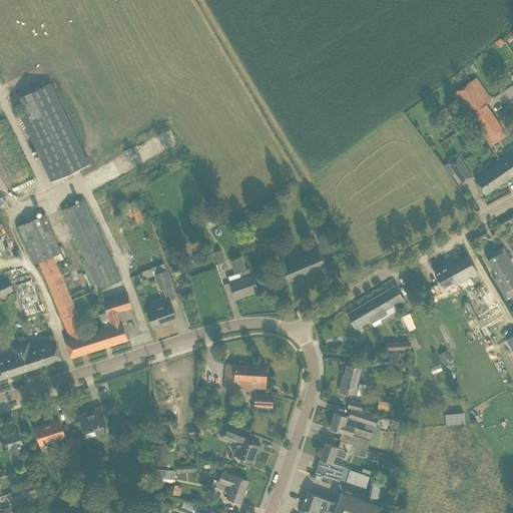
[(501,37),(495,42),(498,46),(504,41),(501,37)]
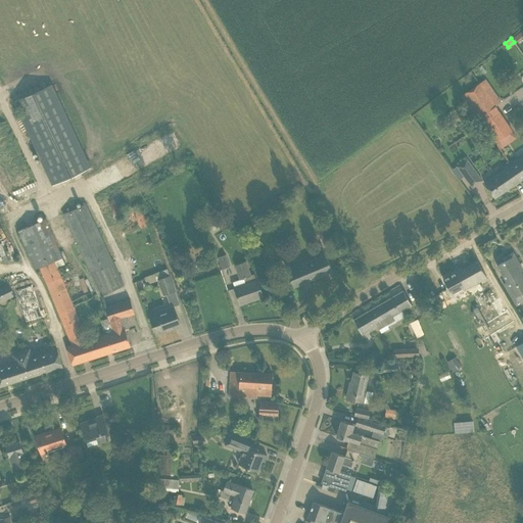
[(465,94),(482,119),(496,108),(479,84),(465,94)]
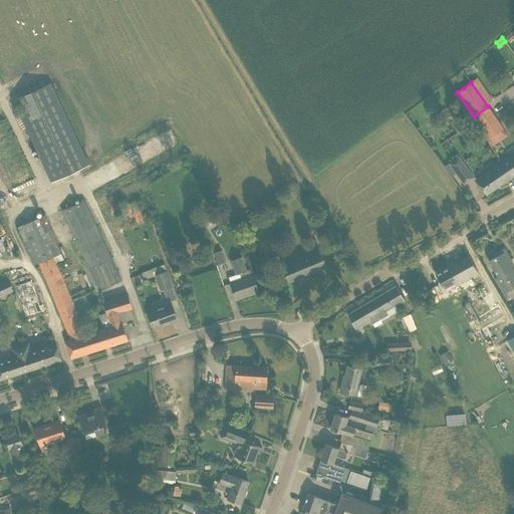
[(15,101),(51,182),(88,165),(51,83),(15,101)]
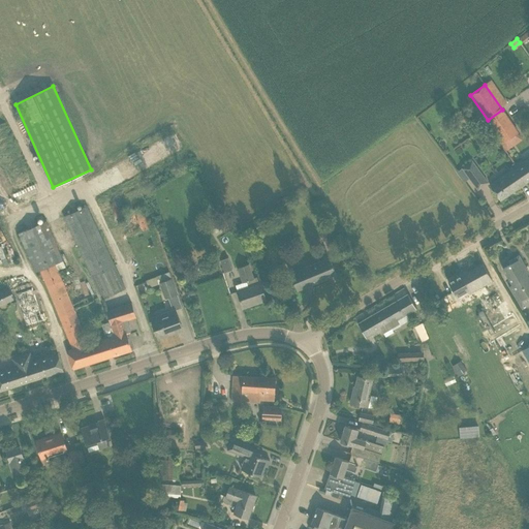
[(502,110),(488,120),(503,143),(518,132),(502,110)]
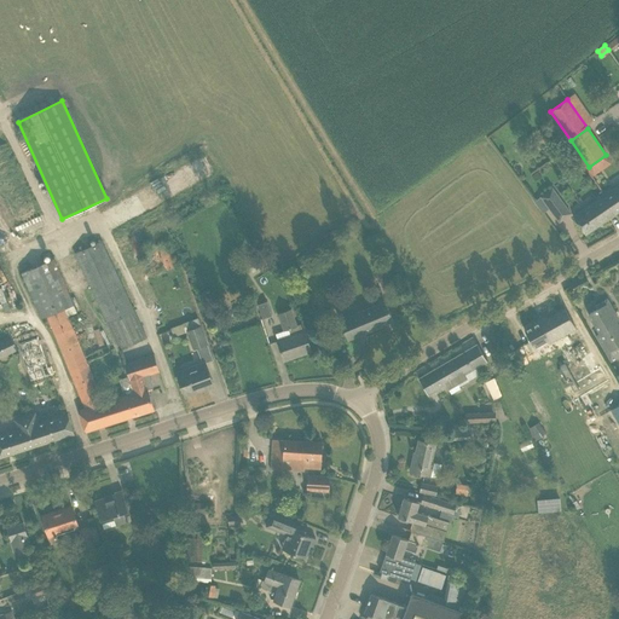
[(611,186),(601,194),(615,214),(618,210),(618,184),(612,189),(611,186)]
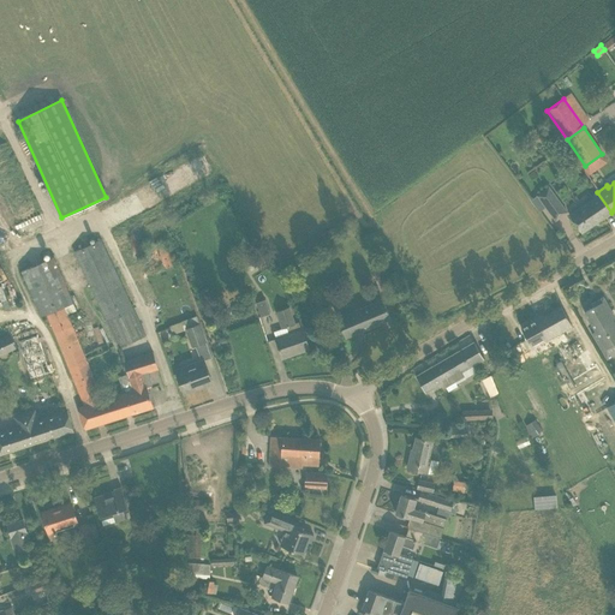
[(537,195),(555,221),(567,212),(549,186),(537,195)]
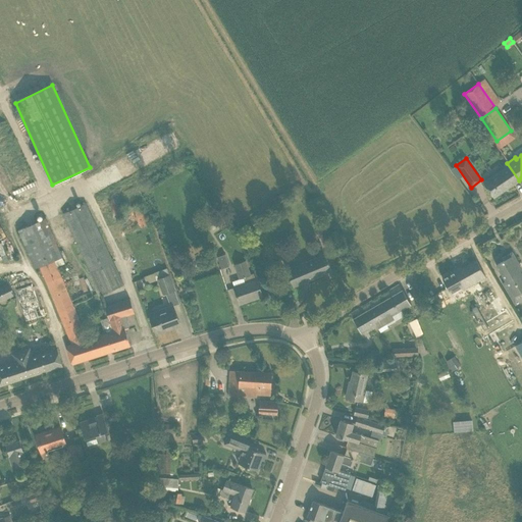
[(519,180),(507,163),(500,167),(502,170),(483,183),(493,198),(519,180)]
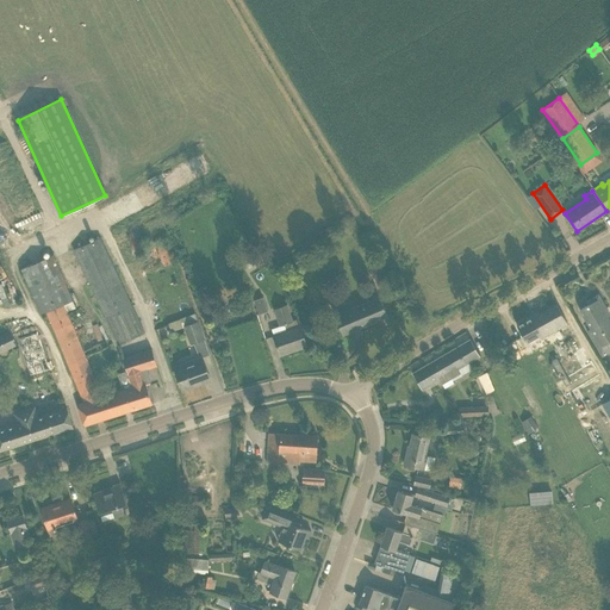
[(74,251),(118,346),(144,332),(100,238),(74,251)]
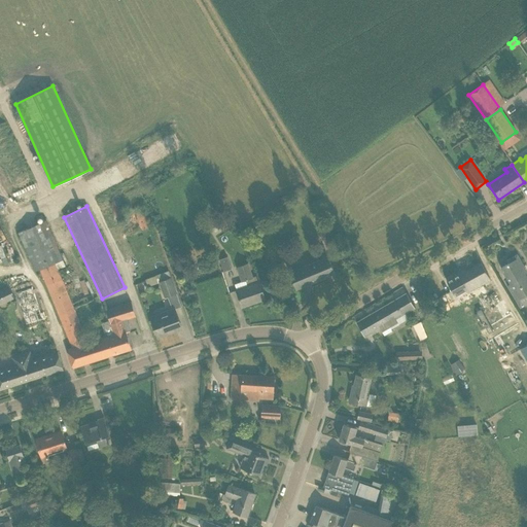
[(139,206),(124,213),(133,233),(148,226),(139,206)]
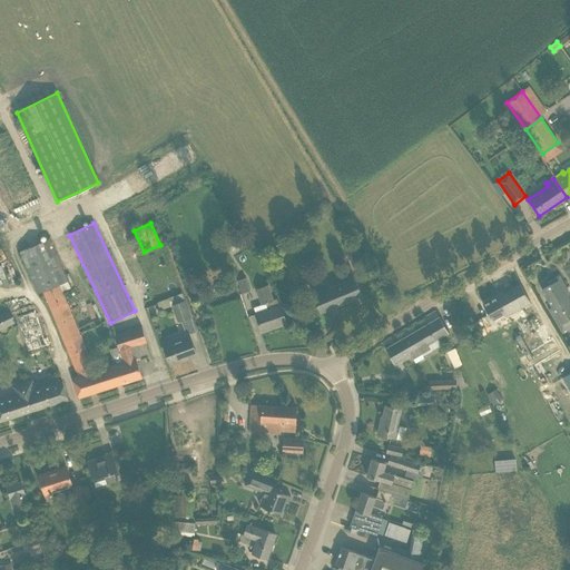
[(226,241),(233,251),(246,243),(239,233),(226,241)]
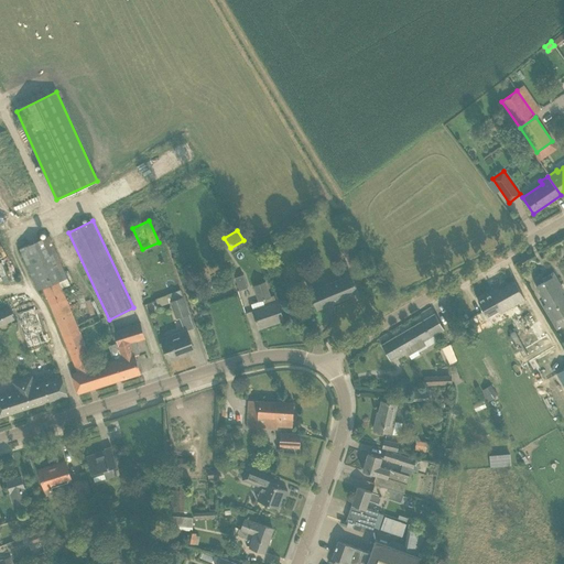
[(67,278),(49,237),(19,250),(38,291),(43,289),(58,282),(67,278)]
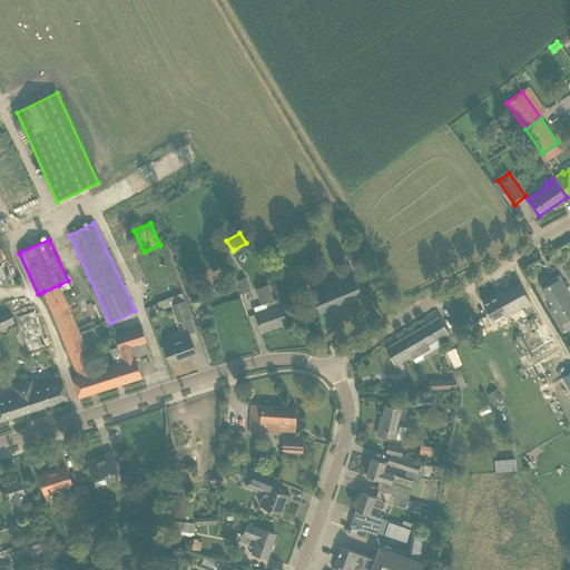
[(568,297),(568,296),(569,295),(566,292),(564,292),(562,288),(566,287),(559,275),(549,282),(550,284),(541,290),(561,323),(569,317),(569,297),(569,296),(568,297)]
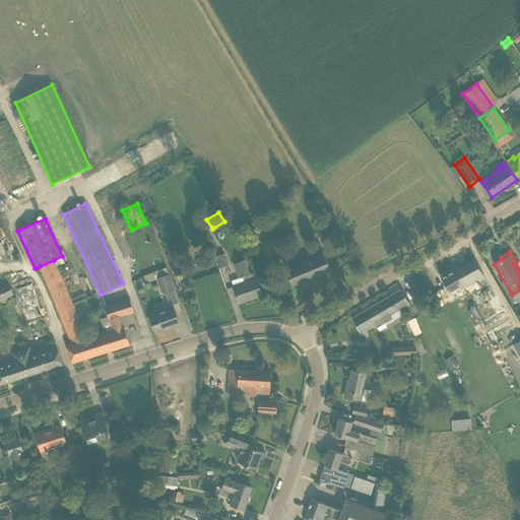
[(216,256),(220,267),(228,265),(223,253),(216,256)]
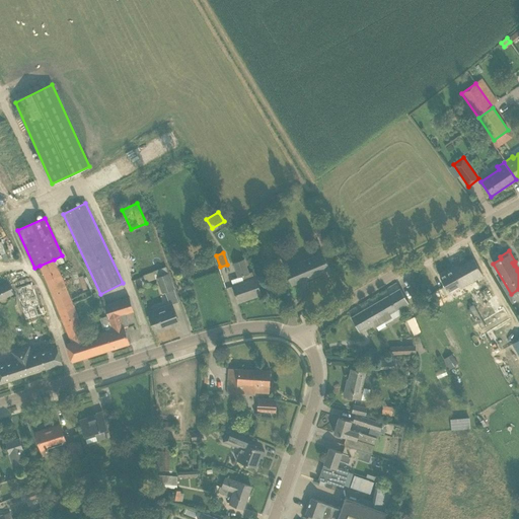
[(285,269),(288,275),(292,285),(329,269),(322,252),(285,269)]
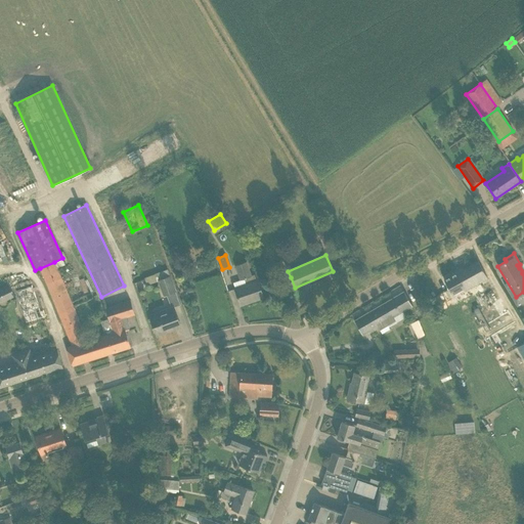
[(234,289),(236,293),(239,303),(253,298),(254,300),(263,297),(255,274),(251,276),(246,261),(234,265),(239,279),(232,282),(234,289)]
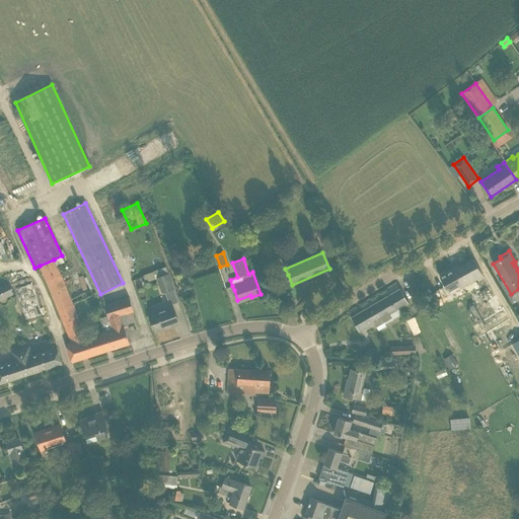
[(473,258),(440,277),(447,291),(458,285),(460,288),(467,284),(471,292),(482,287),(483,288),(488,285),(483,276),(473,258)]
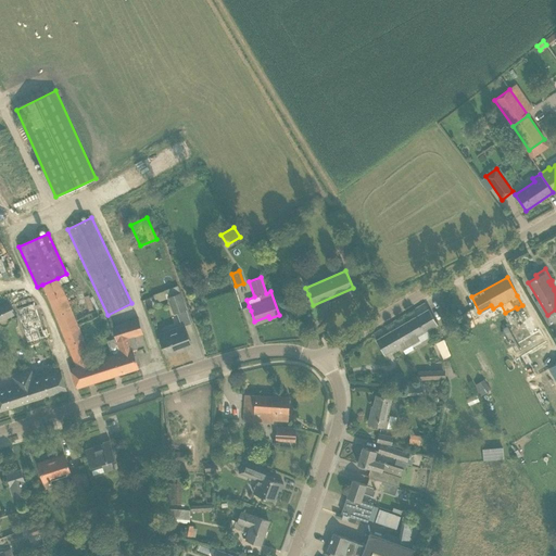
[(92,362),(58,278),(42,285),(76,367),(71,368),(76,388),(108,378),(101,358),(92,362)]
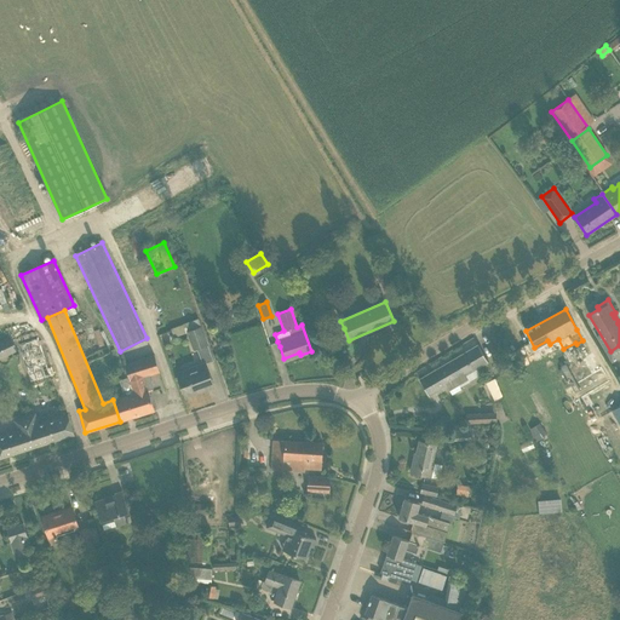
[(171,328),(173,337),(188,332),(194,349),(207,344),(197,319),(171,328)]
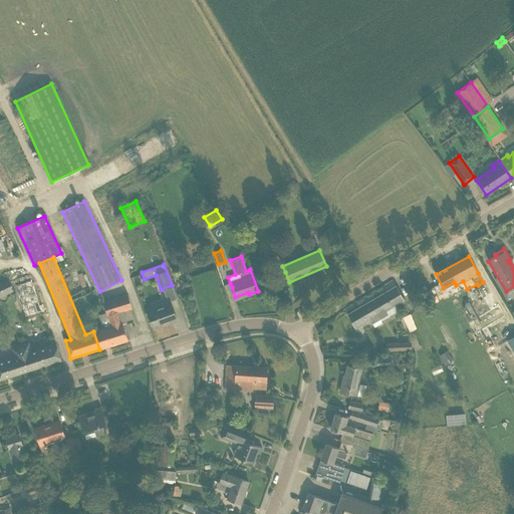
[(30,278),(13,283),(23,316),(42,310),(39,300),(37,301),(30,278)]
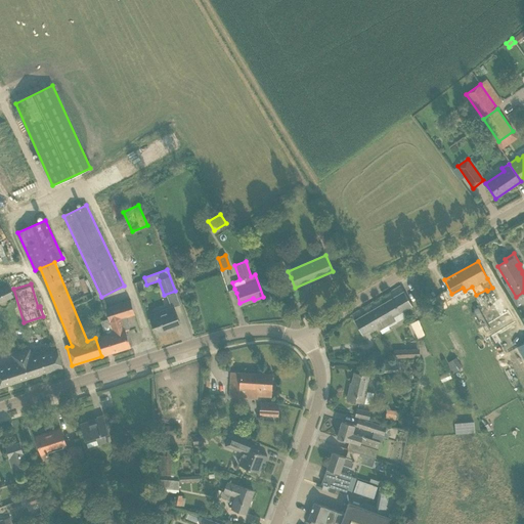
[(0,304),(13,298),(6,285),(0,288),(0,304)]
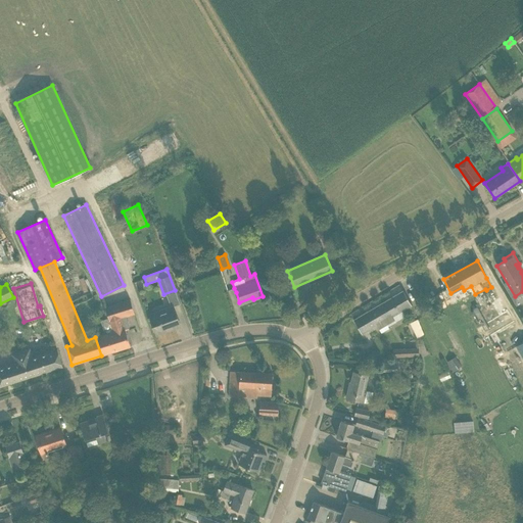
[(353,320),(362,334),(377,326),(381,333),(388,328),(386,325),(395,320),(393,316),(412,305),(408,299),(402,290),(353,320)]
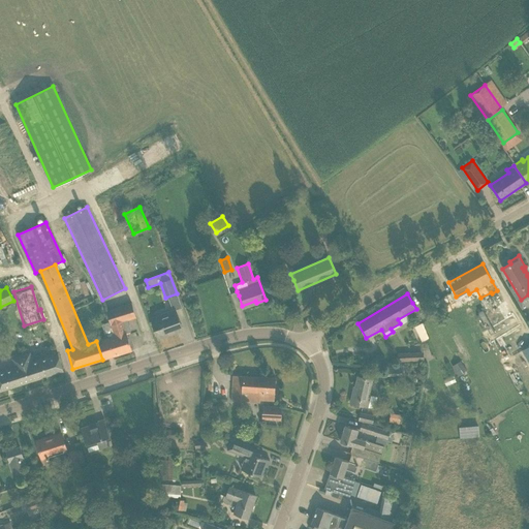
[(106,338),(96,341),(102,360),(132,350),(126,333),(130,332),(127,320),(135,317),(131,303),(106,311),(110,321),(102,323),(106,338)]
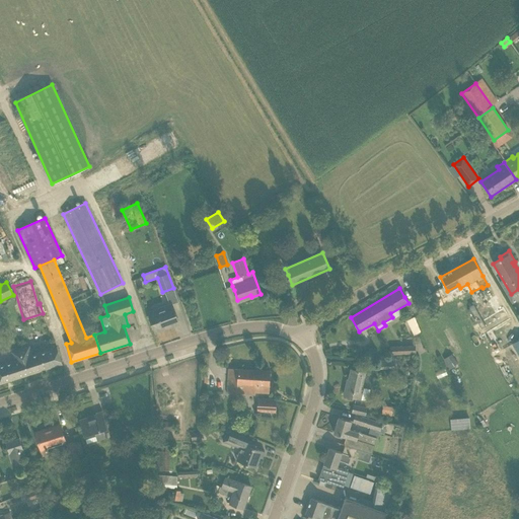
[(164,309),(149,315),(155,332),(164,329),(163,328),(167,326),(167,327),(178,323),(171,303),(163,306),(164,309)]
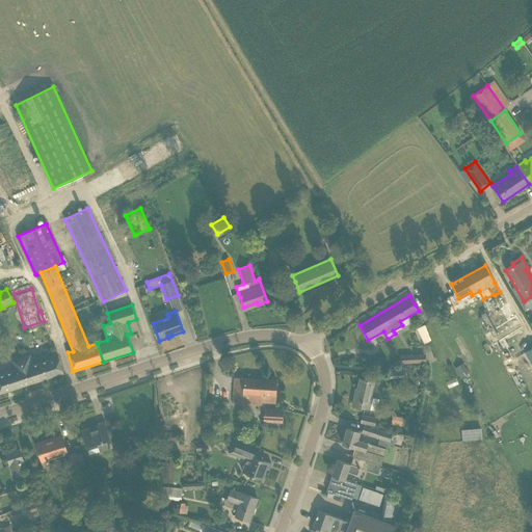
[(28,383),(63,372),(58,355),(23,367),(28,383)]
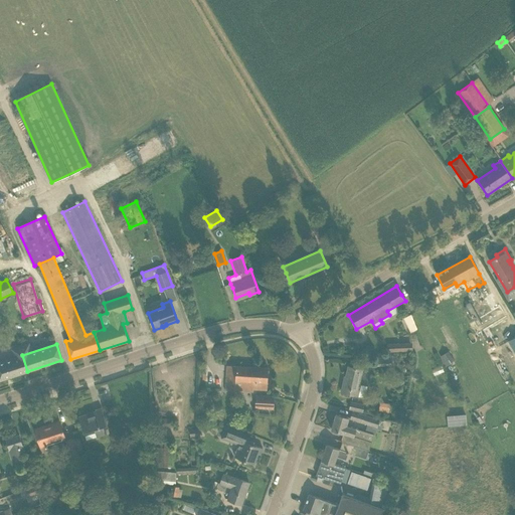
[(386,344),(387,352),(411,352),(412,344),(386,344)]
